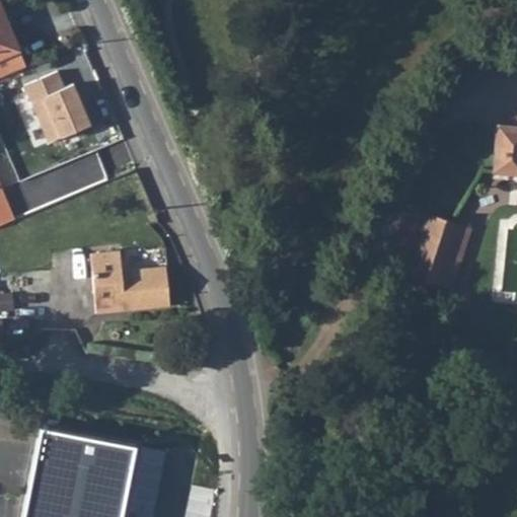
[(0,76),(25,66),(0,8),(0,76)]
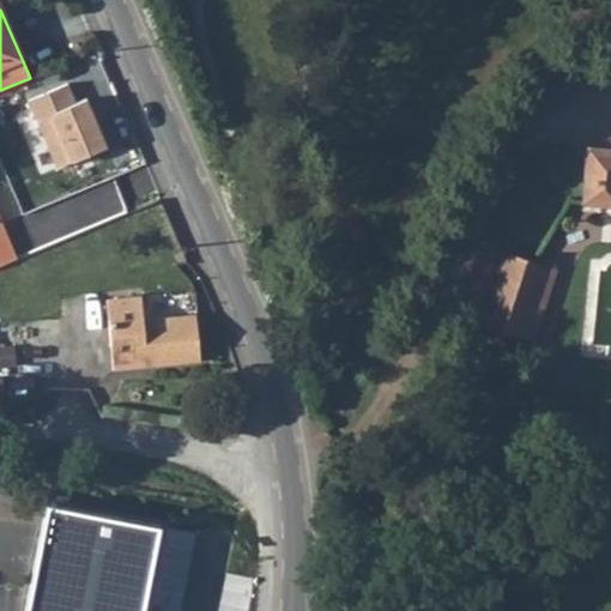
[(70,83),(29,100),(58,169),(109,149),(89,98),(78,103),(70,83)]
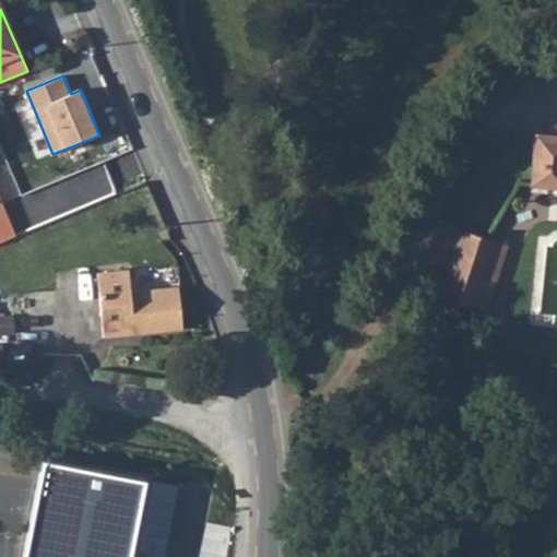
[(556,131),(533,130),(532,156),(556,156),(556,131)]
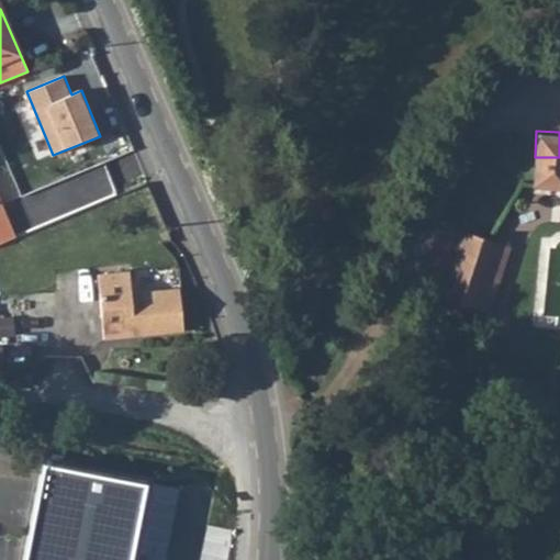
[(559,179),(559,157),(535,157),(533,178),(559,179)]
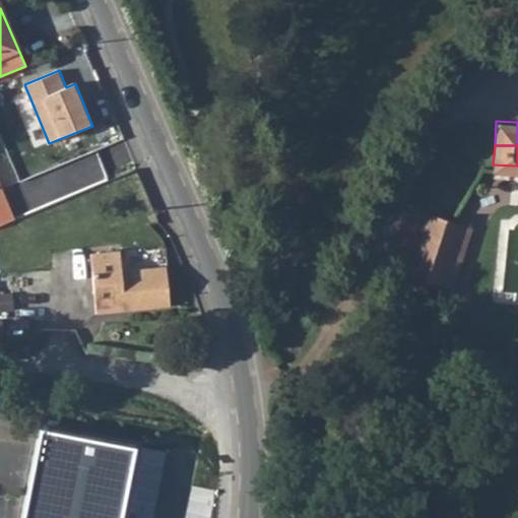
[(411,273),(450,286),(469,227),(430,214),(411,268),(411,273)]
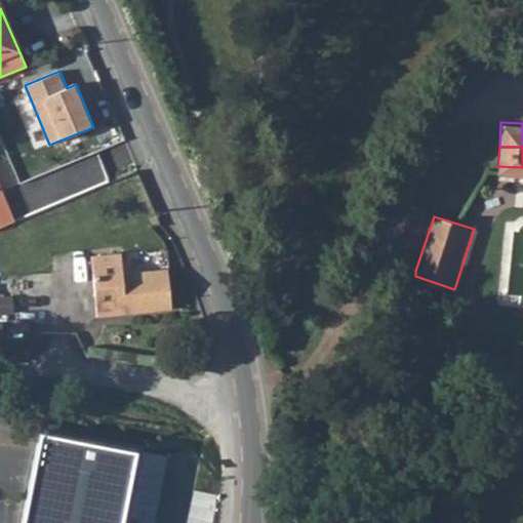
[(173,309),(167,269),(122,274),(118,253),(87,257),(96,318),(173,309)]
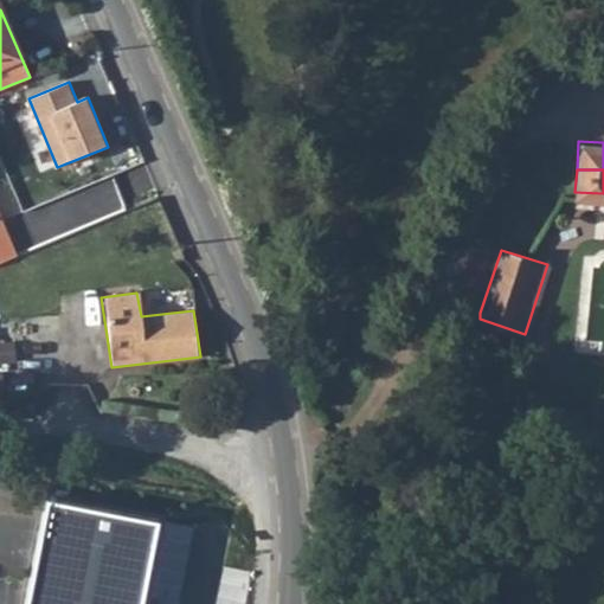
[(142,603),(159,527),(45,505),(25,603),(142,603)]
